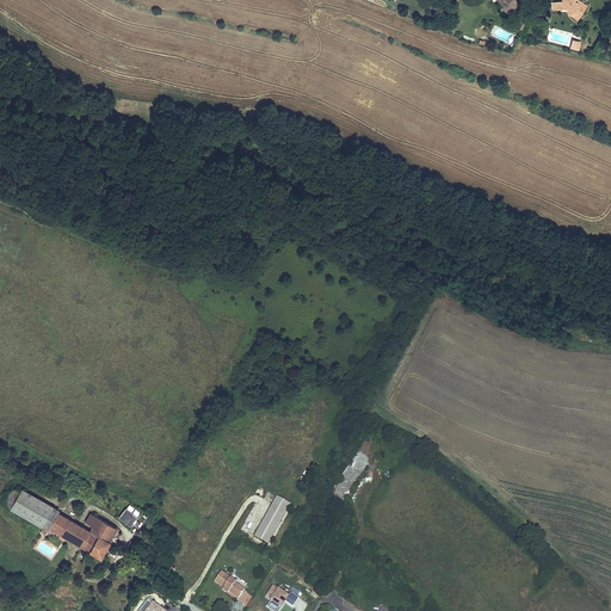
[(498,0),(499,1),(504,6),(501,7),(508,14),(513,10),(507,2),(510,0),(498,0)]
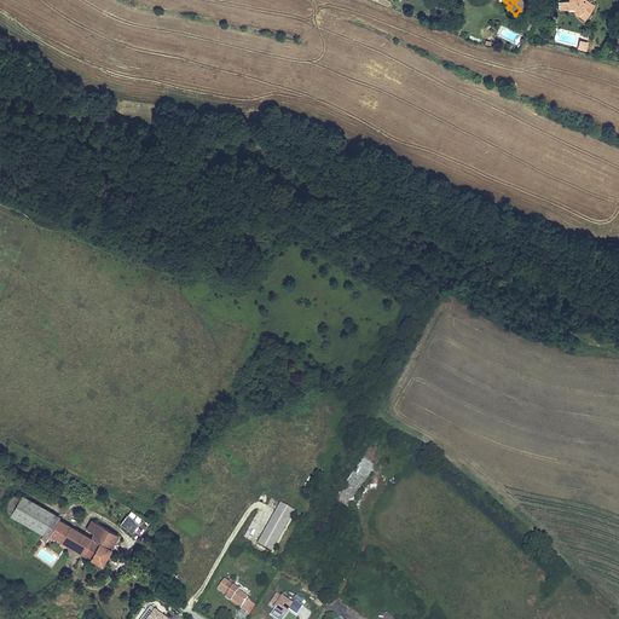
[(568,0),(570,1),(559,3),(560,10),(571,7),(571,6),(574,6),(576,13),(579,13),(579,16),(585,19),(591,11),(590,10),(594,5),(588,1),(583,1),(582,0),(568,0)]
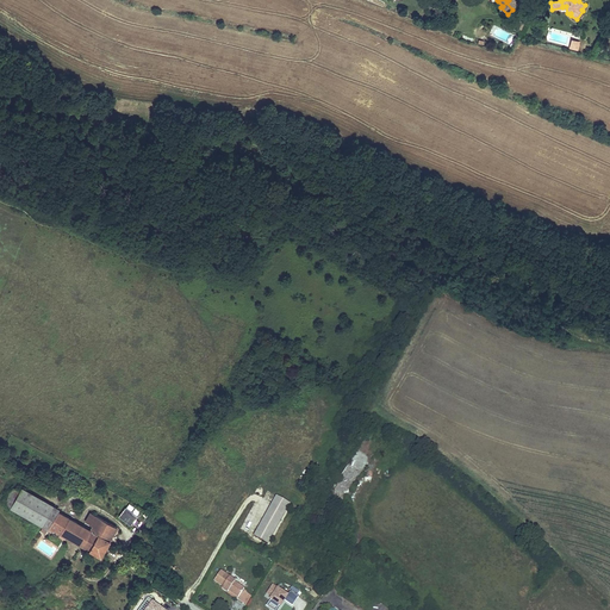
[(60,510),(22,489),(20,489),(19,487),(18,487),(16,489),(14,489),(13,490),(12,490),(11,491),(10,492),(8,493),(7,495),(7,496),(7,497),(7,498),(7,500),(7,502),(7,503),(7,504),(8,505),(10,506),(10,508),(48,530),(49,528),(58,512),(60,510)]
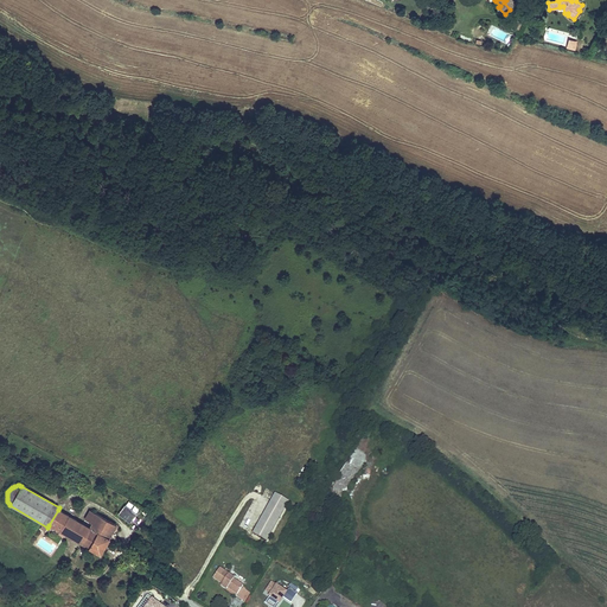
[(288,502),(276,493),(254,532),(267,540),(288,502)]
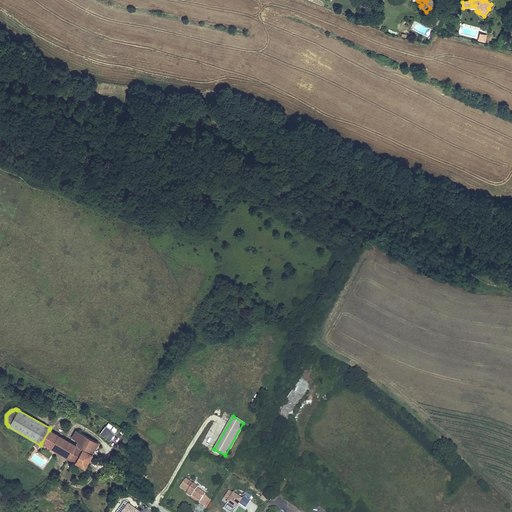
[(115,433),(105,426),(100,433),(109,441),(115,433)]
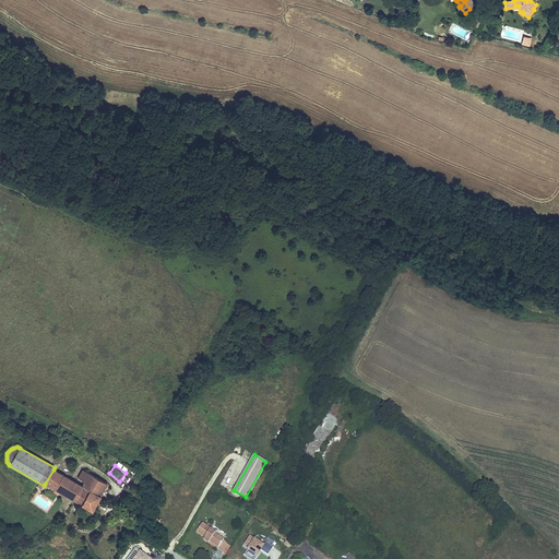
[(83,486),(54,470),(45,484),(92,510),(107,484),(83,470),(79,478),(85,483),(83,486)]
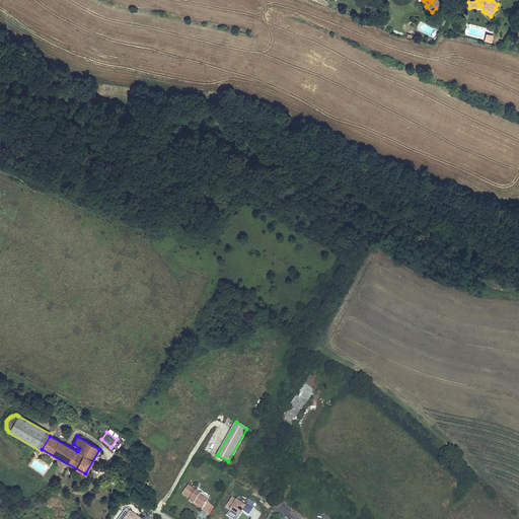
[(200,495),(188,487),(182,494),(190,499),(195,503),(203,509),(202,510),(205,512),(211,505),(207,502),(208,502),(200,496),(200,495)]
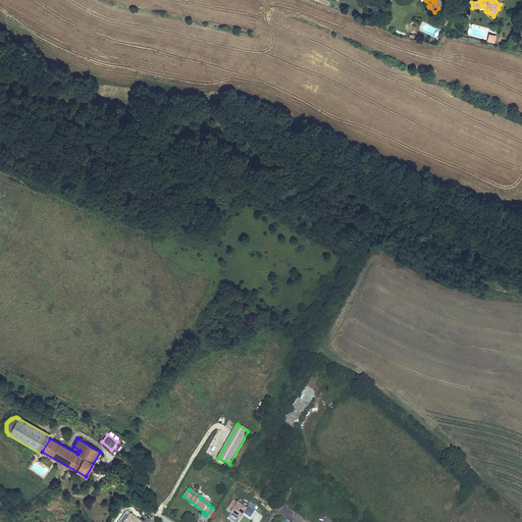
[(246,510),(233,502),(228,509),(232,512),(231,514),(232,514),(229,519),(232,521),(236,521),(243,513),(244,514),(250,519),(255,512),(248,507),(246,510)]
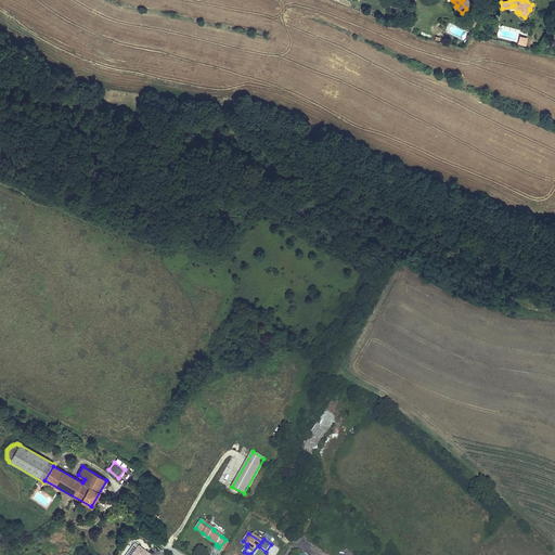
[(226,552),(230,544),(226,540),(219,547),(226,552)]
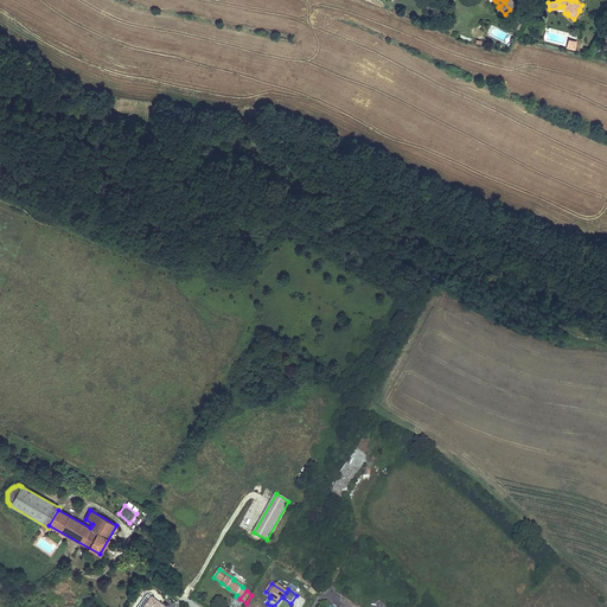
[(165,606),(147,594),(138,606),(165,606)]
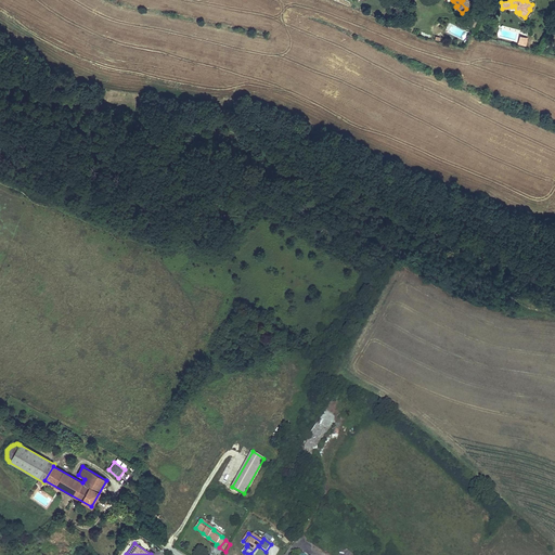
All buildings are outlined.
